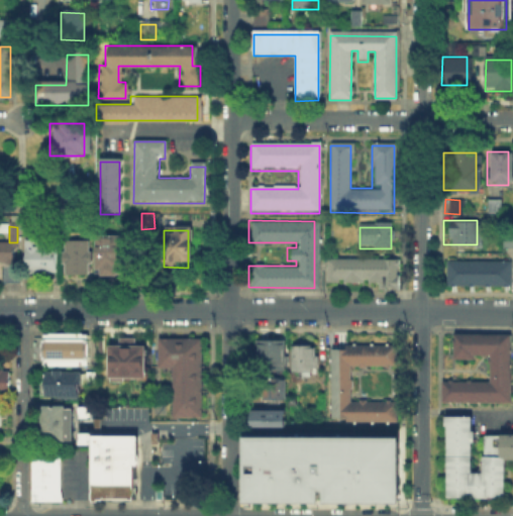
[(97,240),(119,240),(119,276),(97,276),(97,240)]
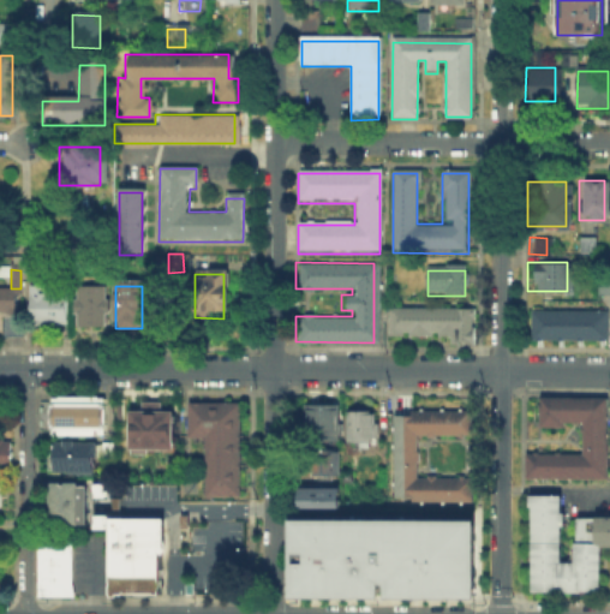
[(106,291),(106,329),(76,329),(76,291),(106,291)]
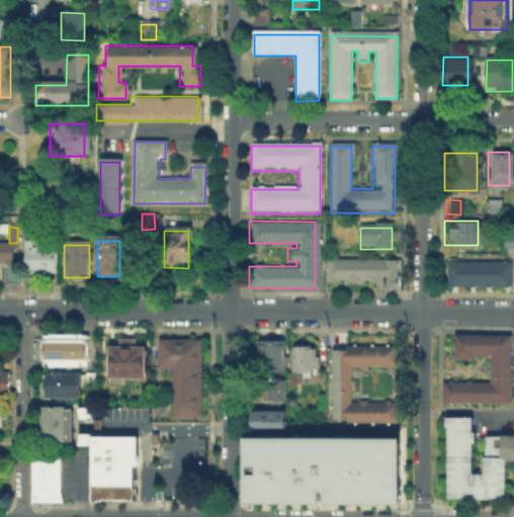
[(0,246),(12,246),(12,264),(0,264),(0,246)]
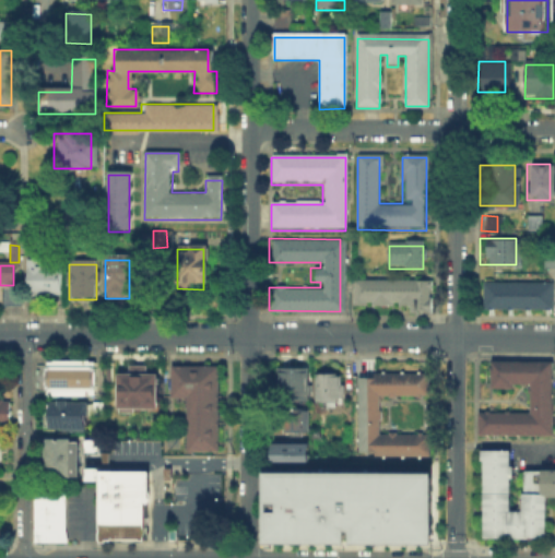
[(26,295),(26,266),(59,268),(59,295),(26,295)]
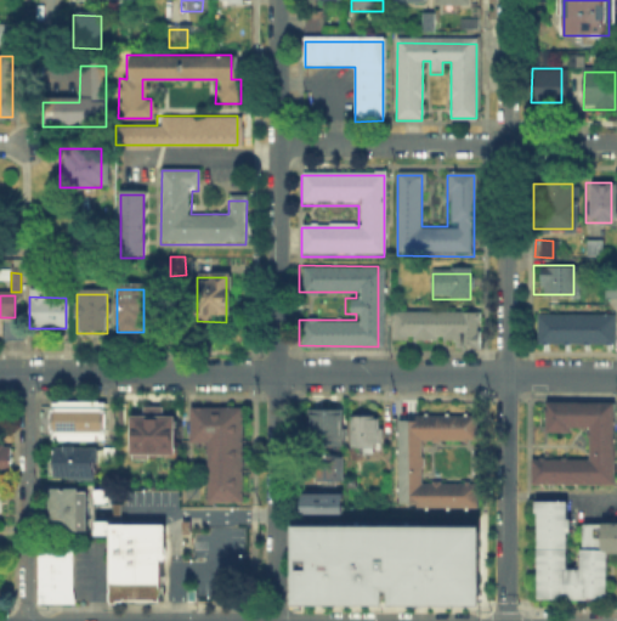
[(531,343),(531,312),(607,312),(607,343),(531,343)]
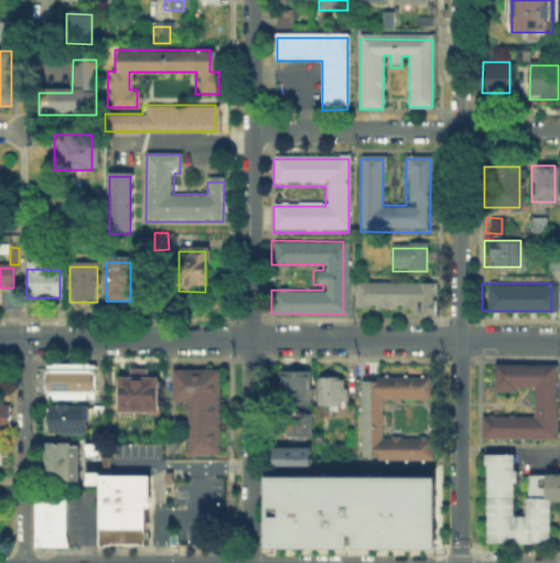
[(375,310),(357,310),(357,285),(433,285),(433,318),(415,318),(415,312),(375,312),(375,310)]
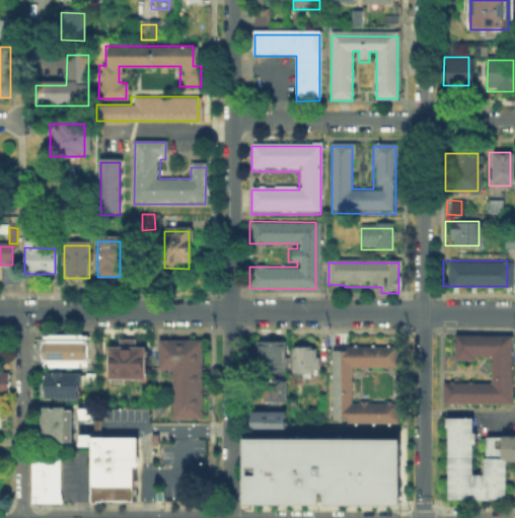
[(2,285),(2,271),(16,271),(16,285),(2,285)]
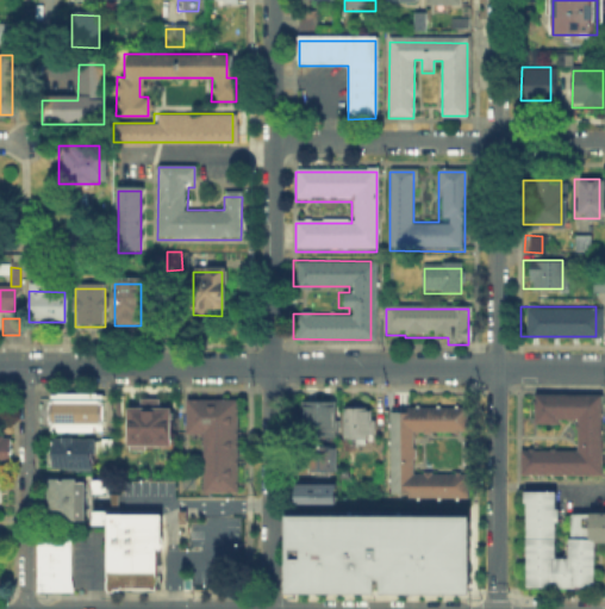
[(100,398),(100,435),(52,435),(52,398),(100,398)]
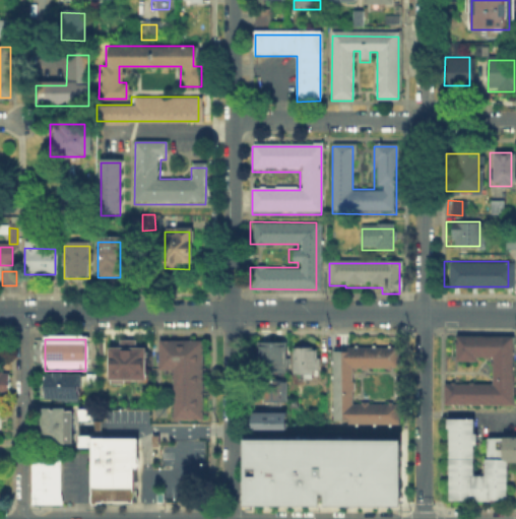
[(512,340),(512,408),(444,407),(444,386),(489,386),(489,362),(472,362),(472,366),(455,366),(455,340),(512,340)]
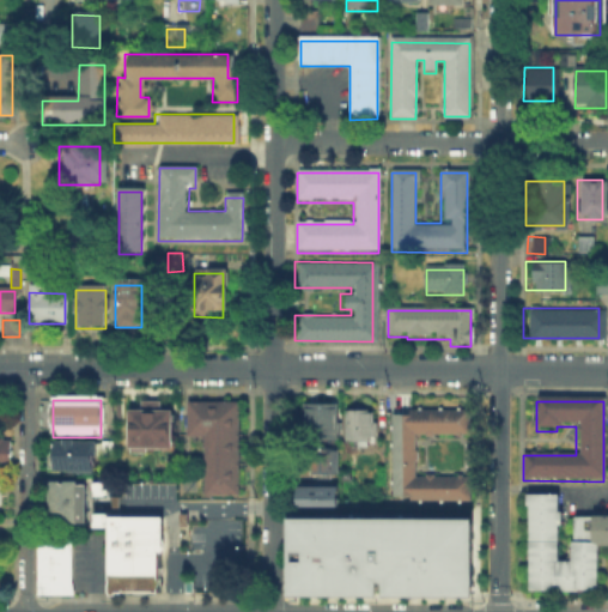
[(186,438),(187,404),(238,404),(238,491),(201,490),(202,438),(186,438)]
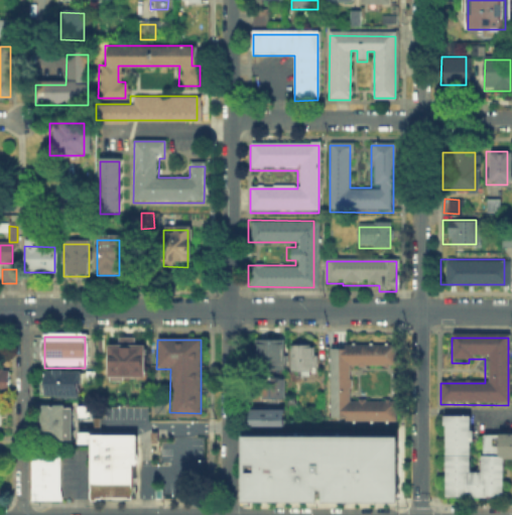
[(255,370),(255,343),(281,343),(281,370),(255,370)]
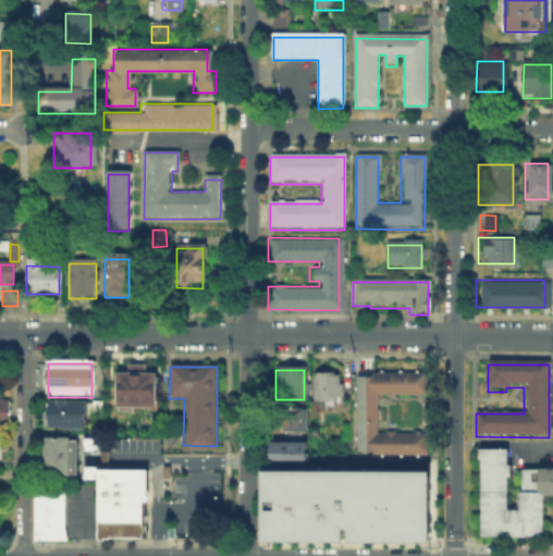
[(151,406),(111,406),(112,371),(151,371),(151,406)]
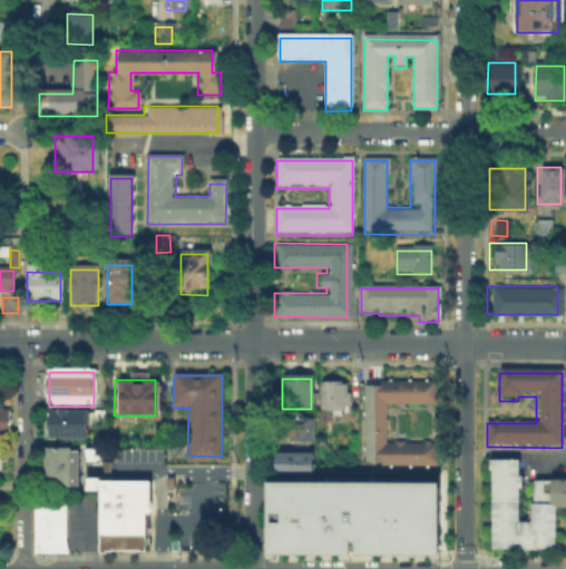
[(436,384),(436,408),(387,408),(387,444),(436,444),(436,463),(363,463),(363,384),(436,384)]
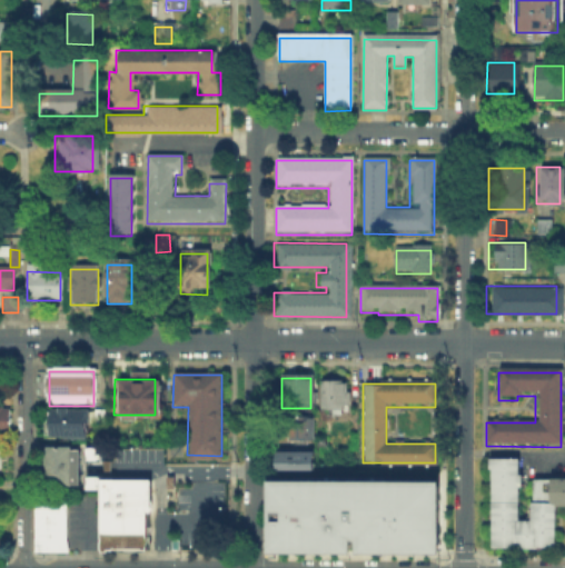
[(321,386),(346,386),(346,409),(321,409),(321,386)]
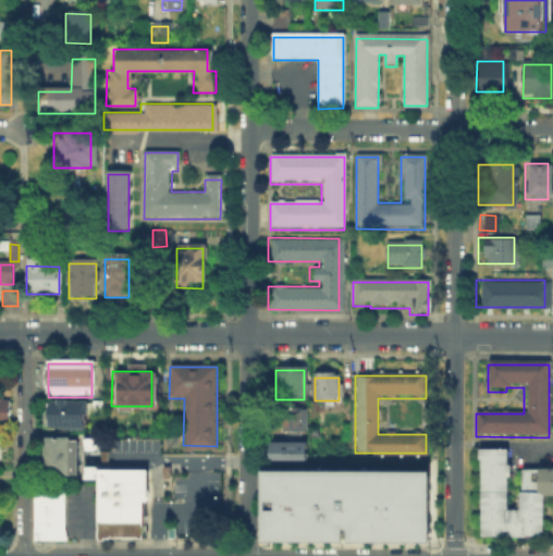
[(50,430),(50,404),(85,404),(85,430),(50,430)]
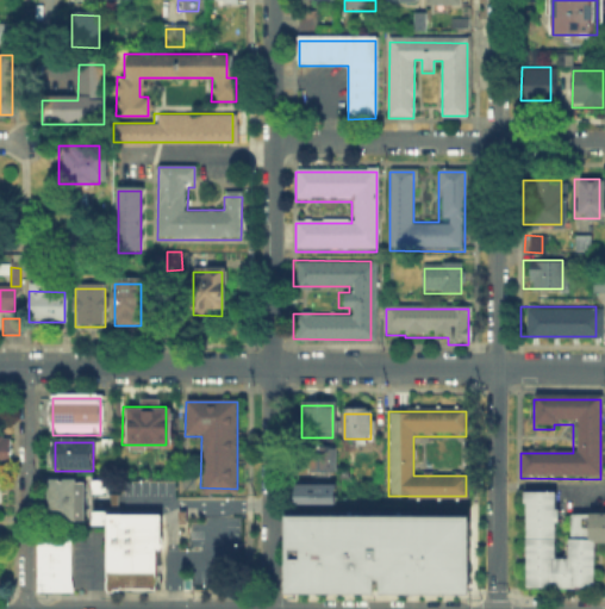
[(99,455),(99,442),(112,442),(112,455),(99,455)]
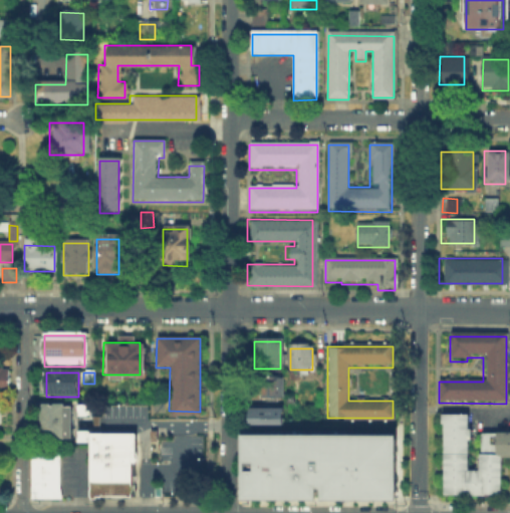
[(260,379),(281,379),(281,399),(260,399),(260,379)]
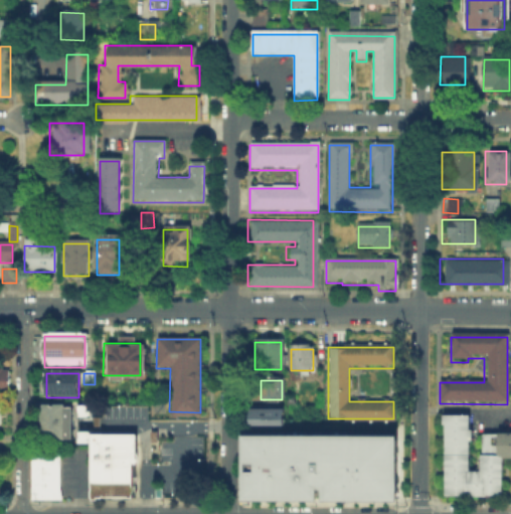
[(69,404),(69,416),(70,416),(70,441),(40,441),(40,404),(69,404)]
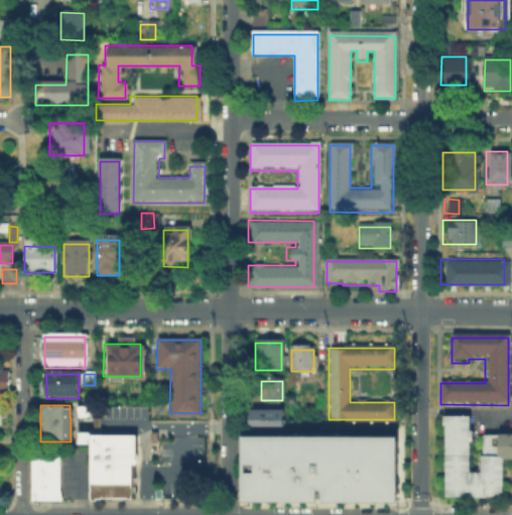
[(251,427),(248,427),(248,410),(282,411),(282,427),(251,427)]
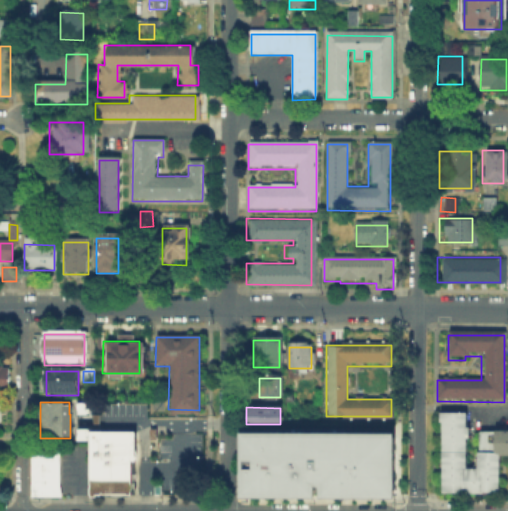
[(94,430),(133,430),(133,433),(132,433),(132,460),(129,460),(129,494),(93,494),(93,496),(88,496),(88,414),(94,414),(94,430)]
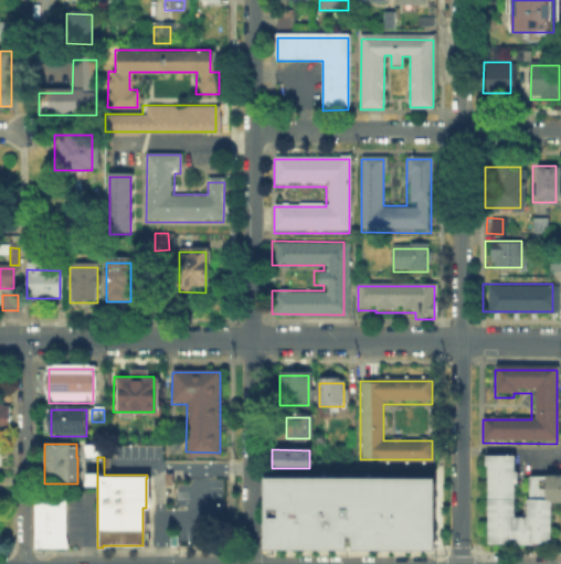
[(516,519),(527,519),(527,478),(560,478),(560,503),(549,503),(549,545),(486,545),(486,458),(516,458),(516,519)]
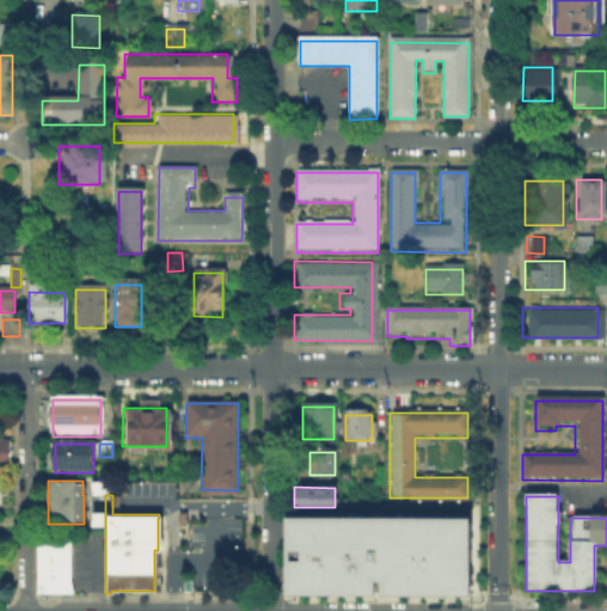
[(183,525),(173,525),(173,512),(183,512),(183,525)]
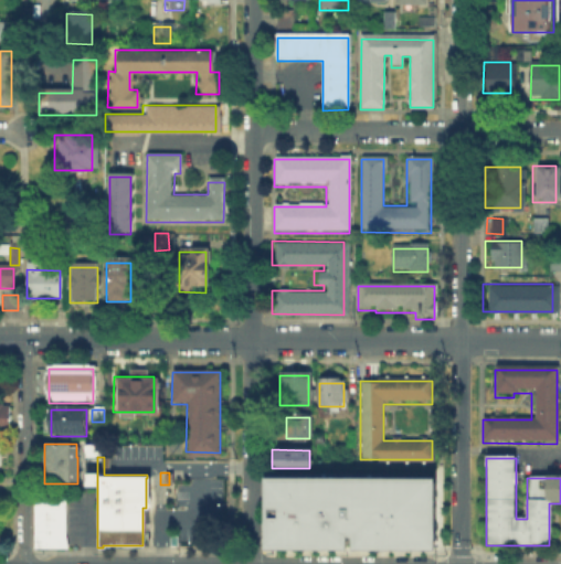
[(433,529),(392,529),(364,529),(364,549),(352,549),(352,536),(346,536),(346,549),(265,549),(265,478),(433,478),(433,529)]
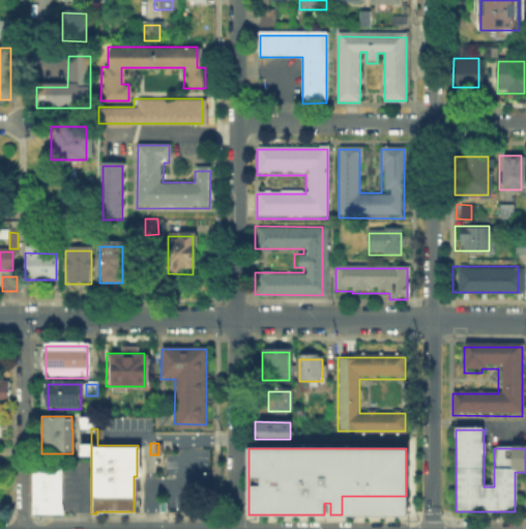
[(58,467),(58,513),(28,513),(28,467),(58,467)]
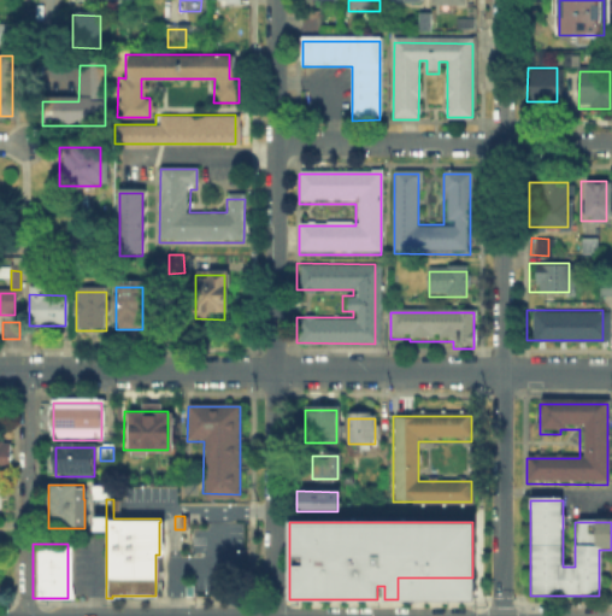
[(428,578),(428,599),(398,599),(398,578),(428,578)]
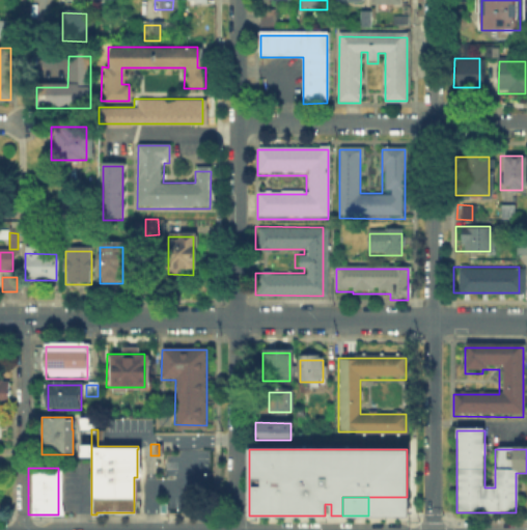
[(368,497),(407,497),(407,515),(368,515),(368,497)]
